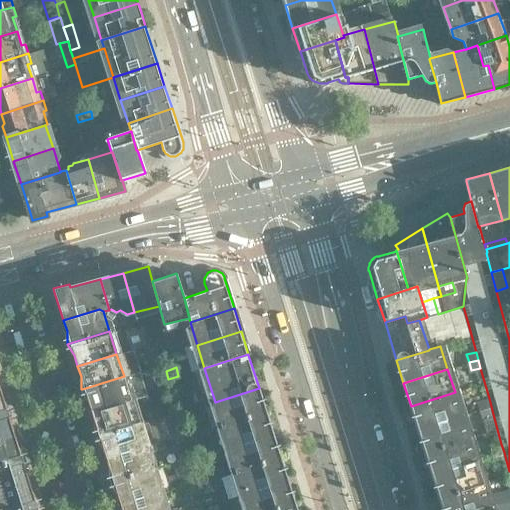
[(131,399),(124,376),(82,389),(88,400),(92,411),(131,399)]
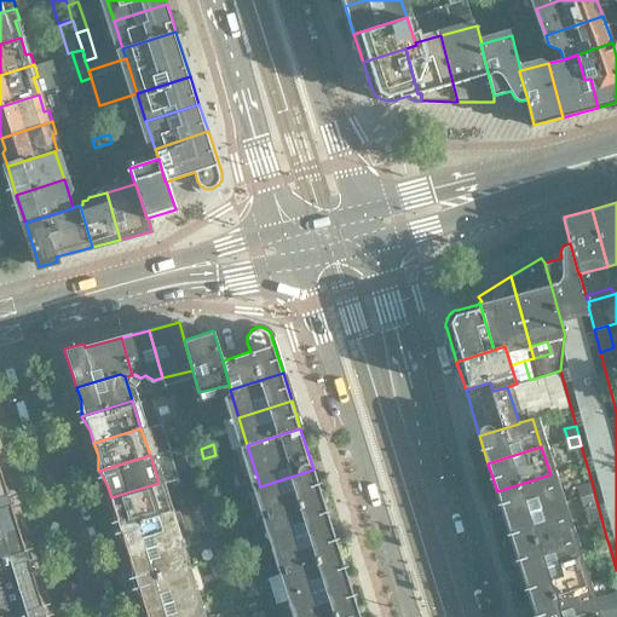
[(224,480),(215,455),(203,459),(205,459),(207,468),(212,484),(224,480)]
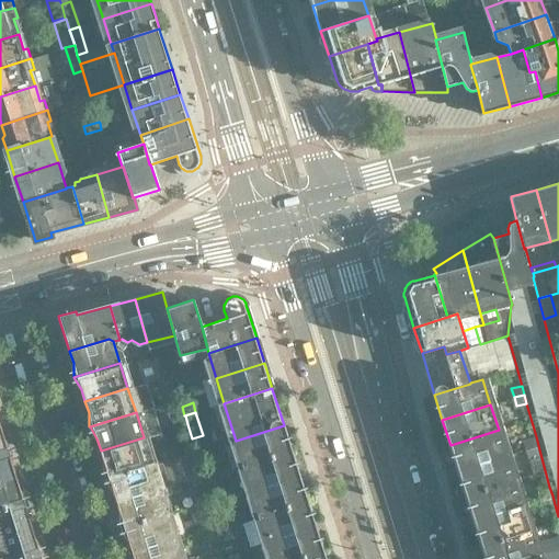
[(187,424),(185,415),(177,419),(179,426),(187,424)]
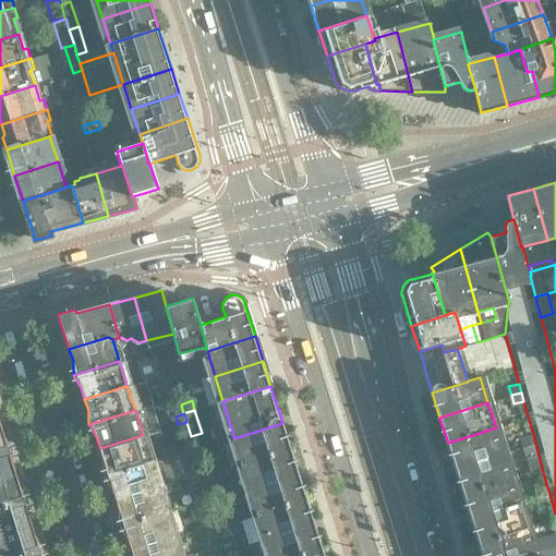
[(194,445),(191,436),(186,422),(178,424),(179,426),(176,428),(182,449),(194,445)]
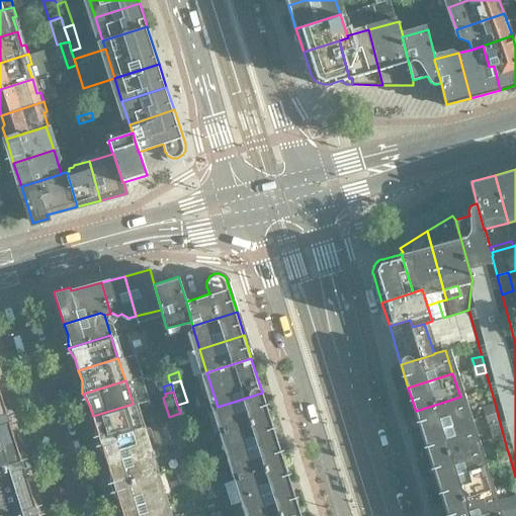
[(269,416),(265,403),(262,393),(218,407),(225,430),(269,416)]
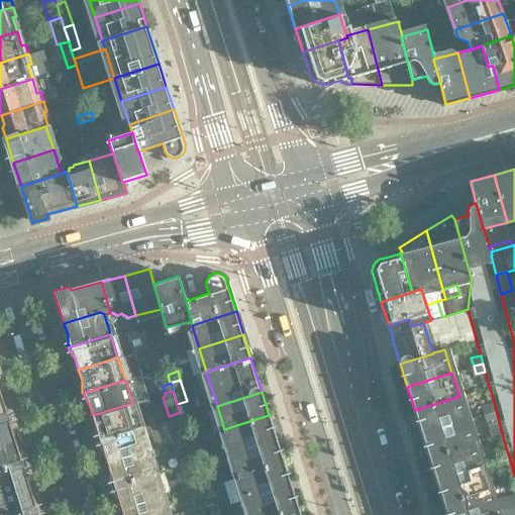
[(0,418),(11,415),(5,404),(1,393),(0,393),(0,418)]
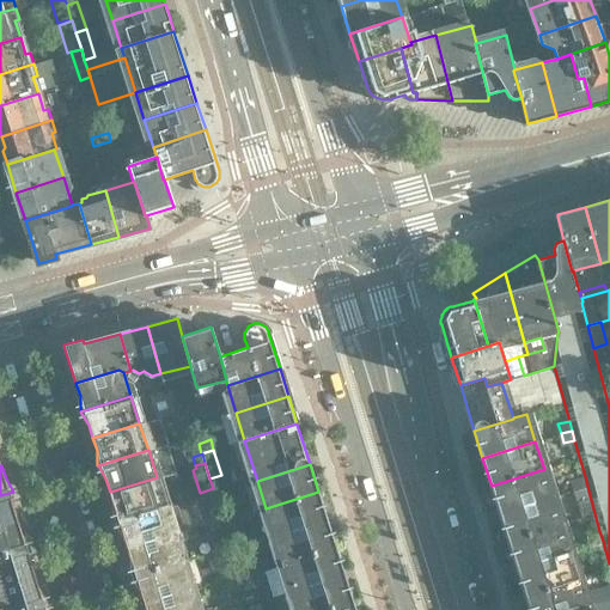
[(553,496),(544,469),(492,486),(500,512),(553,496)]
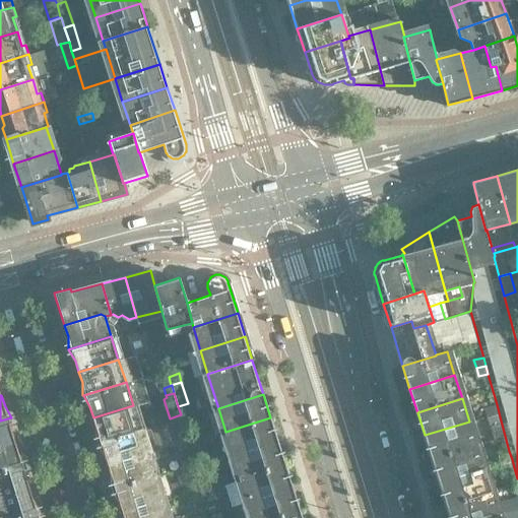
[(499,412),(497,404),(487,407),(489,415),(499,412)]
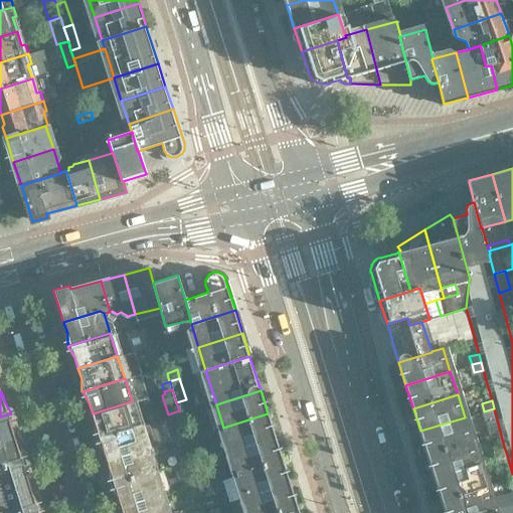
[(139,424),(132,401),(93,413),(96,424),(97,438),(100,437),(139,424)]
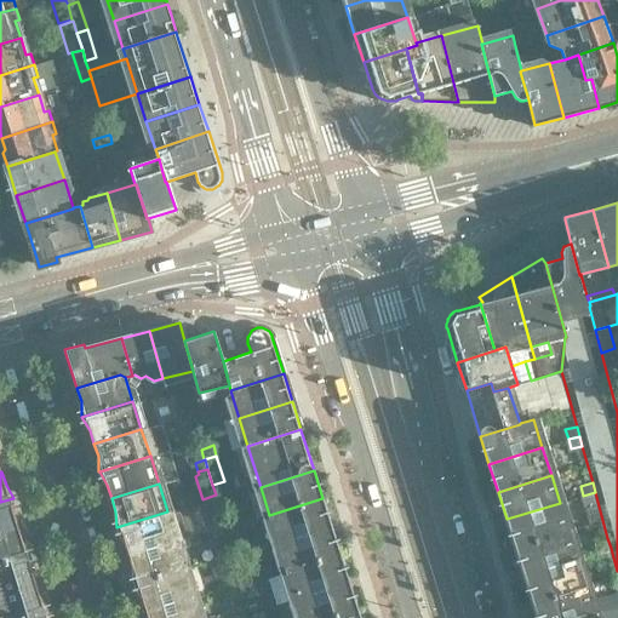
[(598,502),(595,492),(583,496),(585,505),(598,502)]
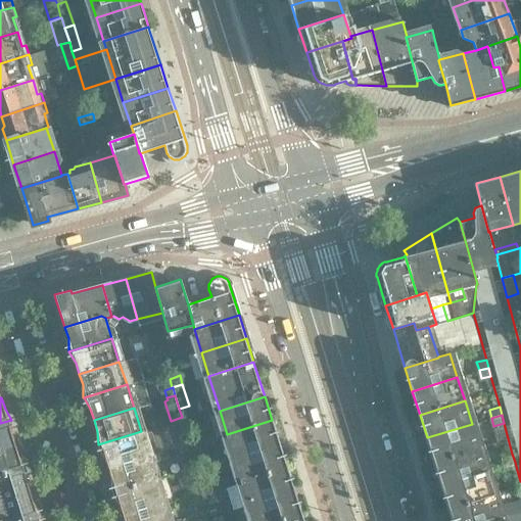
[(0,448),(16,444),(13,435),(12,421),(11,420),(0,423),(0,448)]
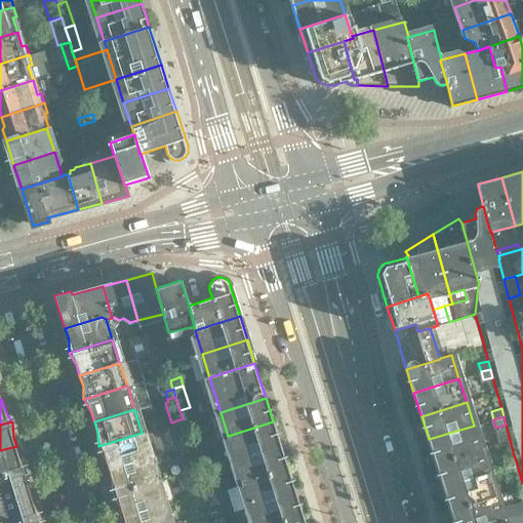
[(280,445),(277,435),(273,421),(228,436),(235,459),(280,445)]
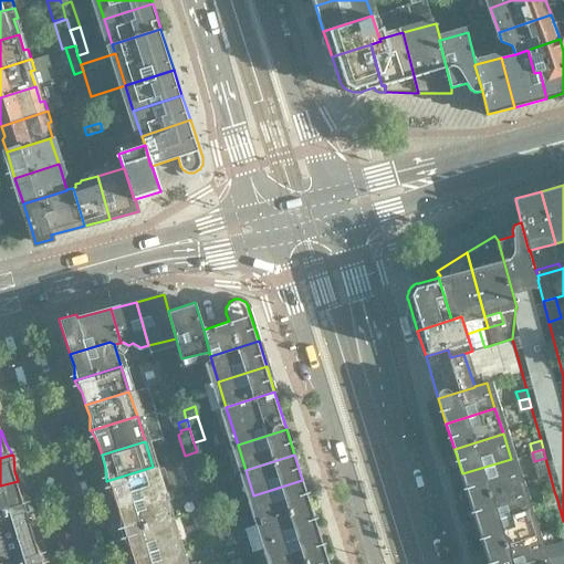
[(519,484),(511,459),(462,473),(470,499),(519,484)]
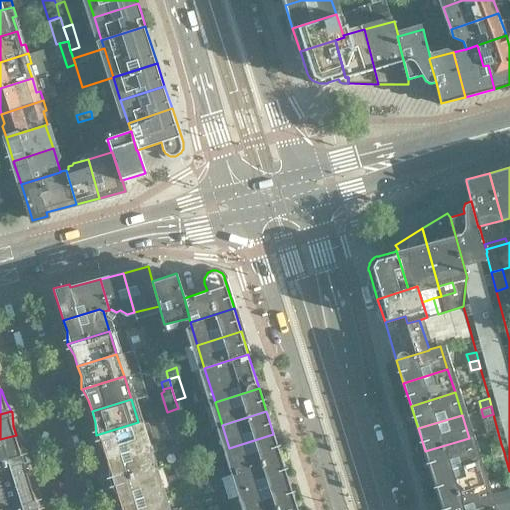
[(185,433),(184,428),(181,421),(173,423),(177,435),(185,433)]
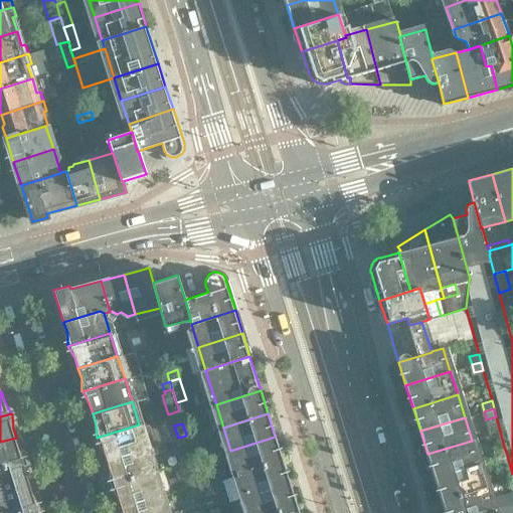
[(139,424),(100,437),(97,438),(104,449),(107,460),(146,448),(139,424)]
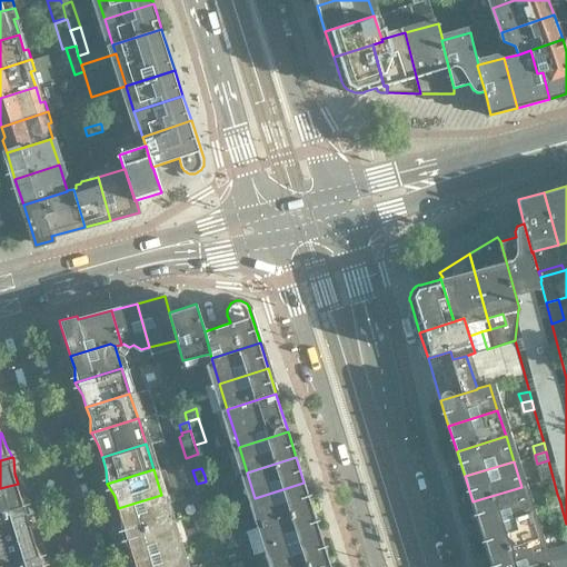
[(218,481),(216,473),(205,476),(206,481),(207,485),(218,481)]
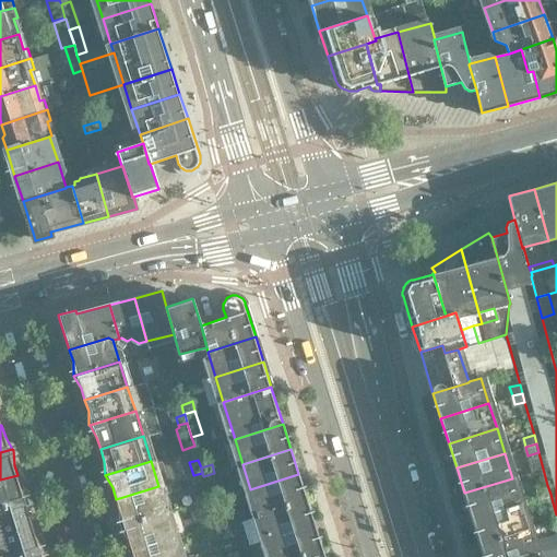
[(217,482),(214,473),(203,476),(206,485),(217,482)]
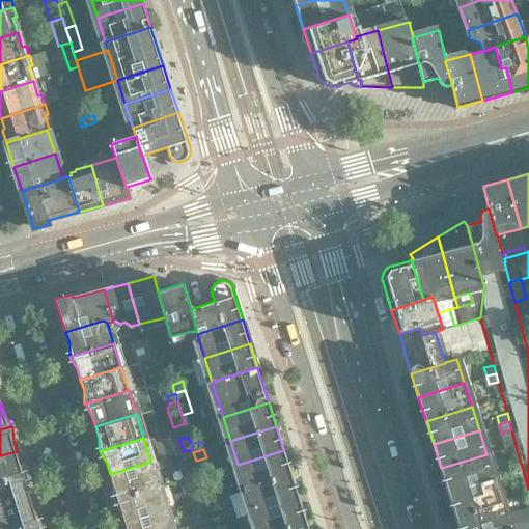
[(290,474),(286,461),(283,450),(238,465),(245,489),(290,474)]
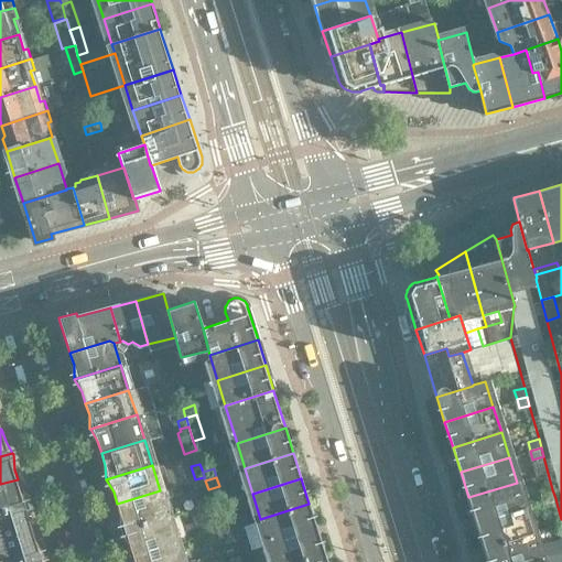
[(0,511),(29,504),(21,492),(18,479),(0,484),(0,511)]
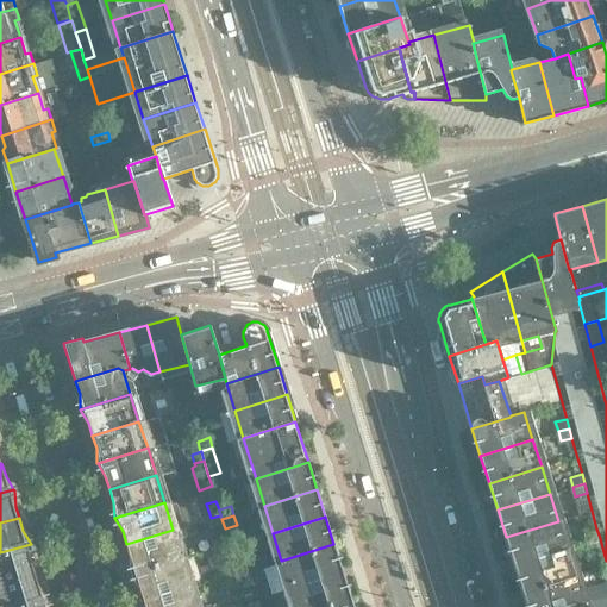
[(567,549),(558,521),(506,537),(514,564),(567,549)]
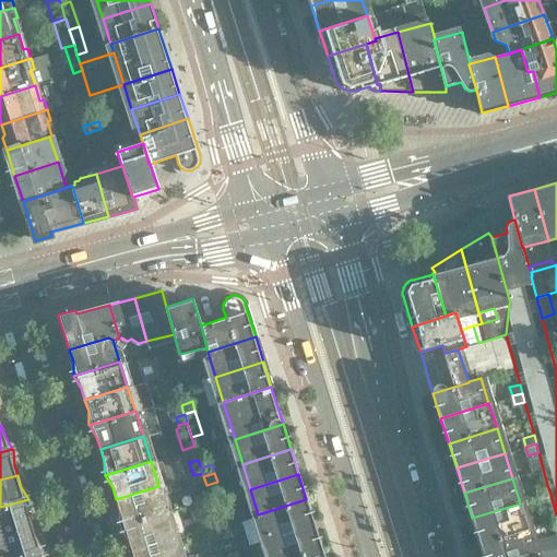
[(550,494),(547,485),(537,488),(540,497),(550,494)]
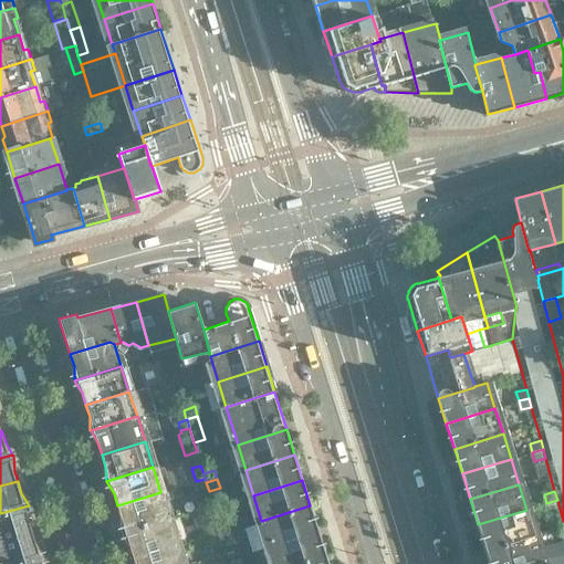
[(168,518),(160,492),(117,505),(121,518),(122,532),(168,518)]
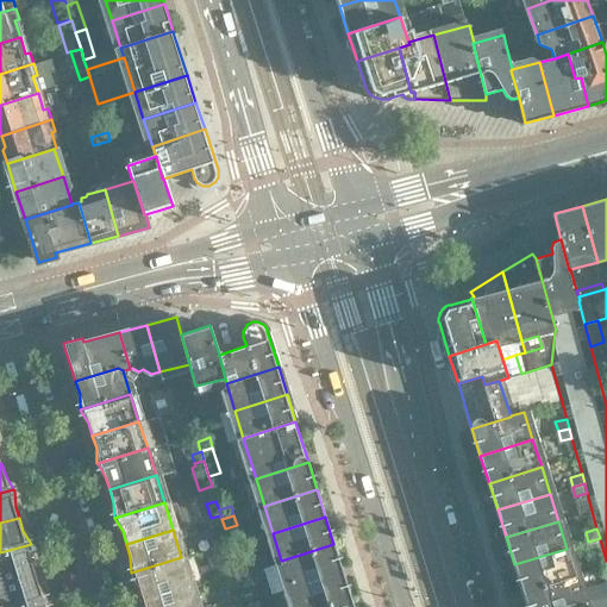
[(602,548),(600,538),(588,542),(590,551),(602,548)]
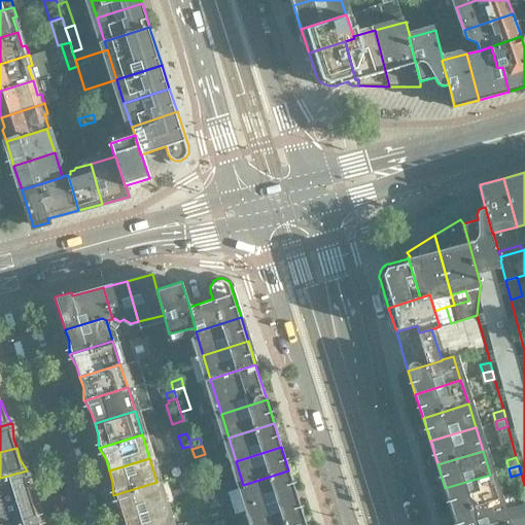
[(201,484),(197,469),(185,473),(189,488),(201,484)]
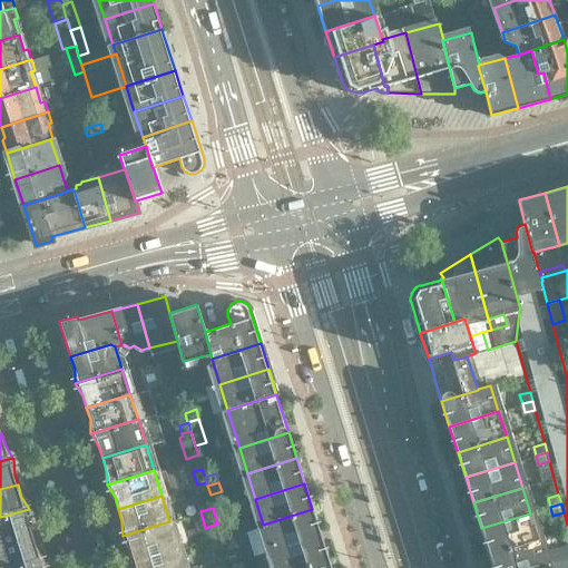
[(0,546),(33,536),(30,525),(29,510),(29,509),(0,517),(0,546)]
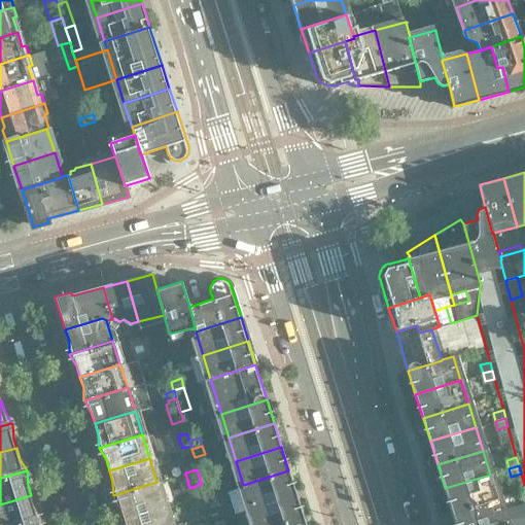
[(295,494),(292,484),(288,470),(243,485),(250,509),(295,494)]
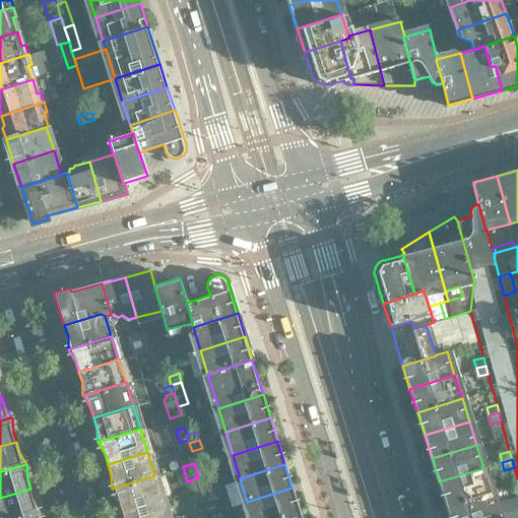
[(491,491),(483,468),(439,481),(446,505),(491,491)]
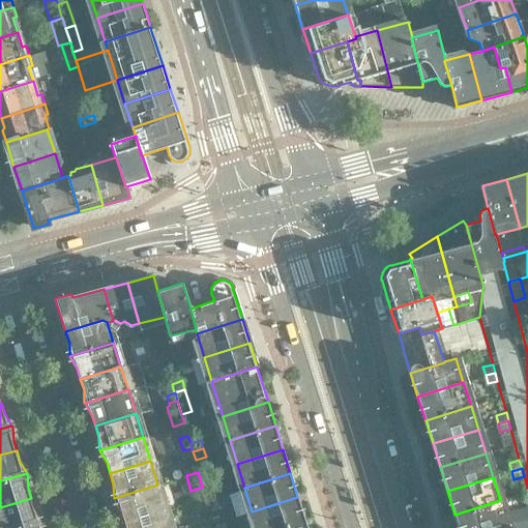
[(165,508),(157,485),(114,498),(121,509),(124,521),(165,508)]
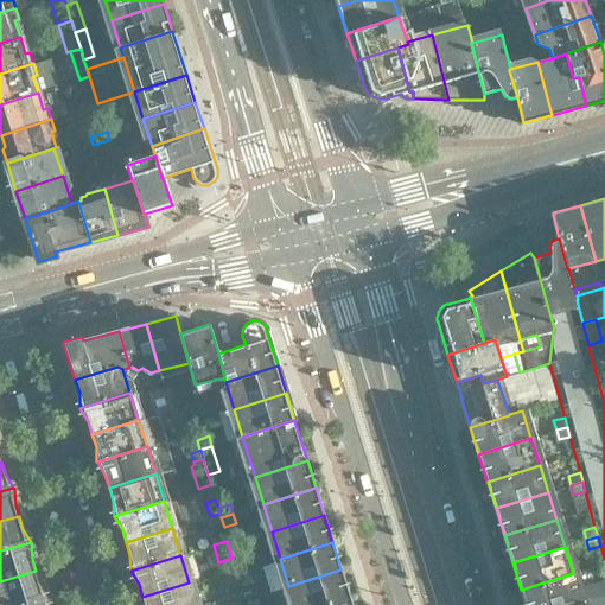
[(322,604),(350,597),(345,581),(341,570),(288,586),(294,604),(322,604)]
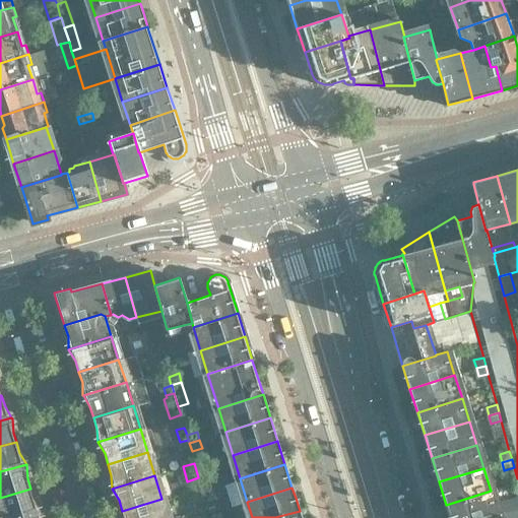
[(0,517),(16,517),(41,511),(34,500),(30,489),(0,498),(0,517)]
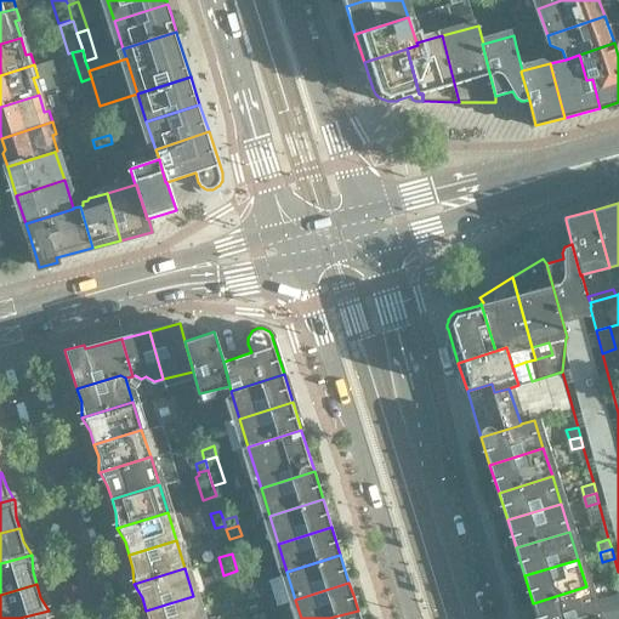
[(580,618),(595,614),(586,586),(533,603),(538,618),(580,618)]
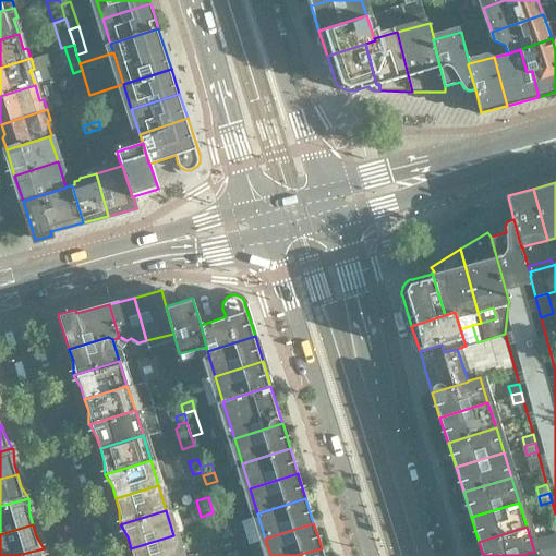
[(180,555),(173,535),(131,548),(133,555),(180,555)]
